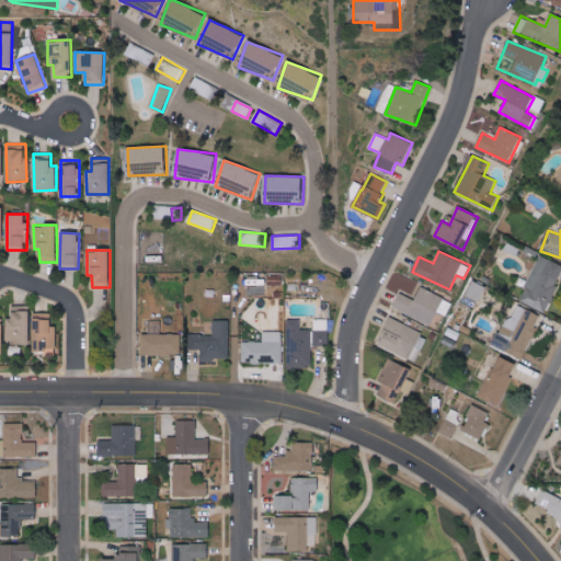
[(560,277),(560,264),(540,255),(519,300),(545,312),(560,277)]
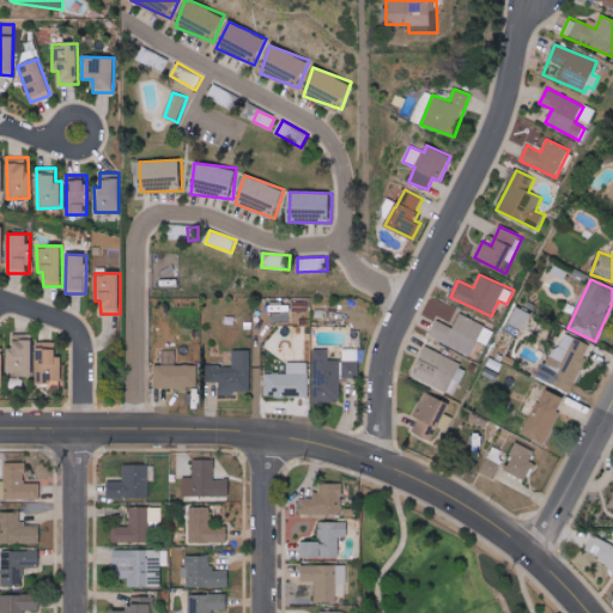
[(292,321),(307,321),(307,303),(292,303),(292,321)]
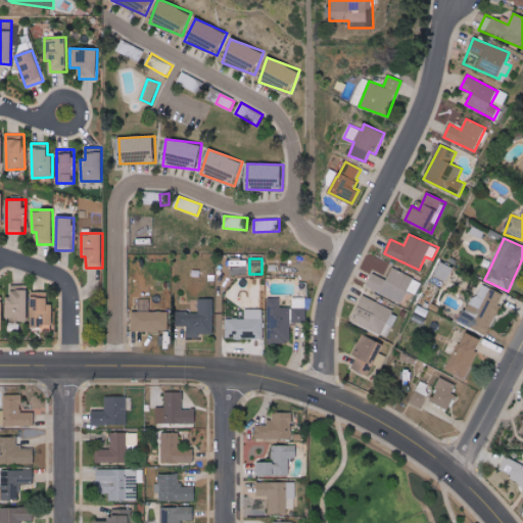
[(447,280),(453,268),(441,262),(435,275),(447,280)]
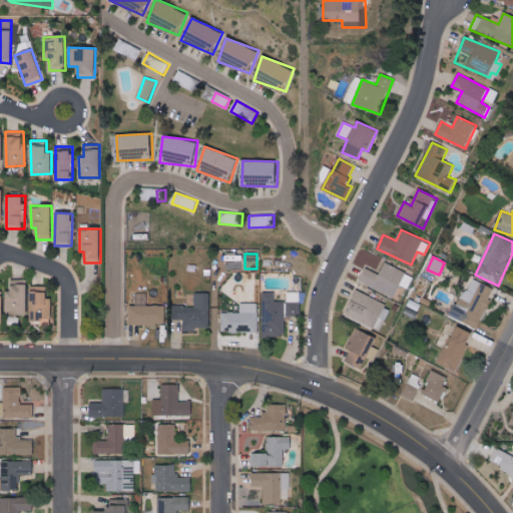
[(407,273),(385,263),(380,275),(366,268),(360,282),(395,298),(402,282),(403,282),(407,273)]
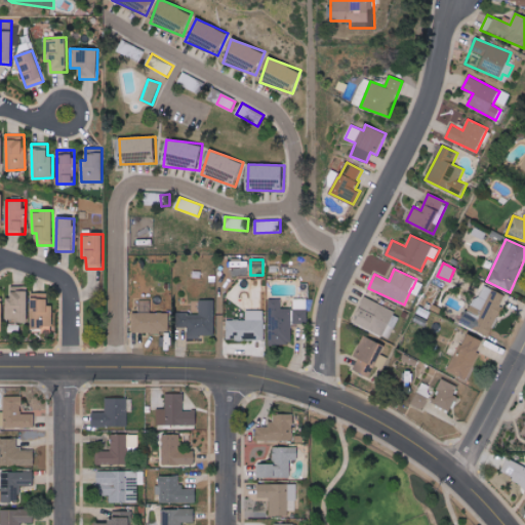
[(6,321),(29,321),(28,285),(11,286),(11,297),(5,297),(6,321)]
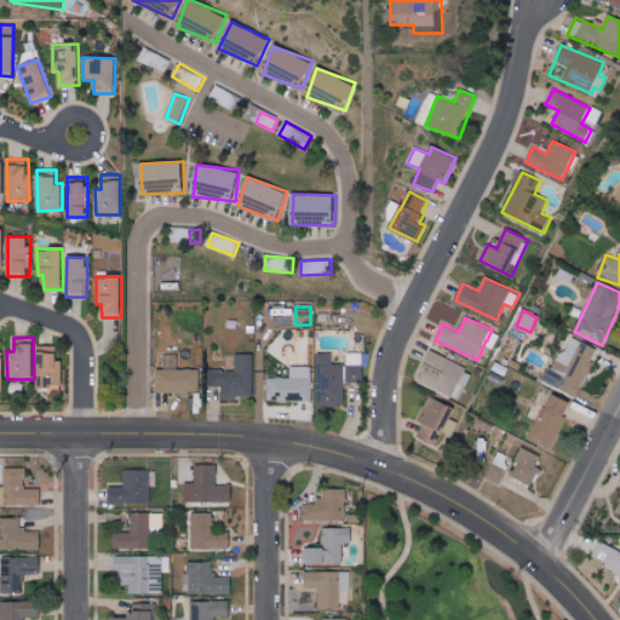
[(546,383),(577,397),(598,350),(581,342),(575,352),(562,346),(546,383)]
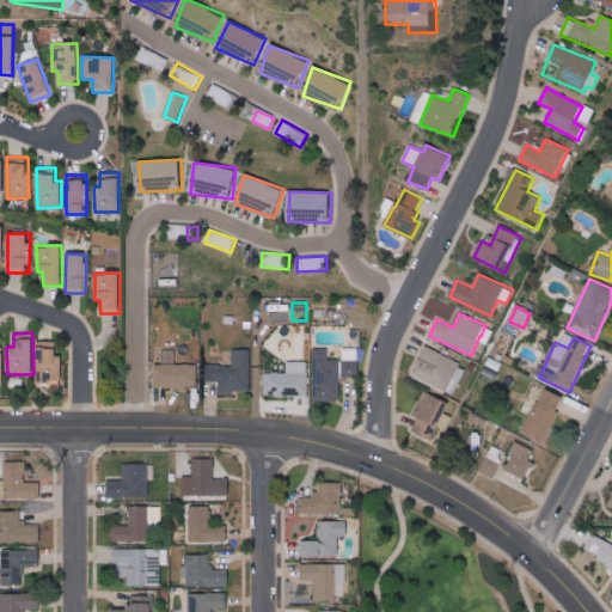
[(37,385),(61,385),(61,355),(56,355),(56,341),(37,341),(37,385)]
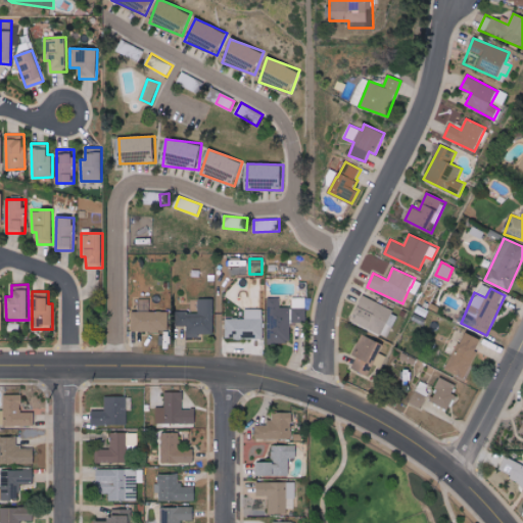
[(269,344),(291,343),(291,322),(306,322),(305,297),(292,298),(293,306),(281,307),(280,297),(268,298),(269,344)]
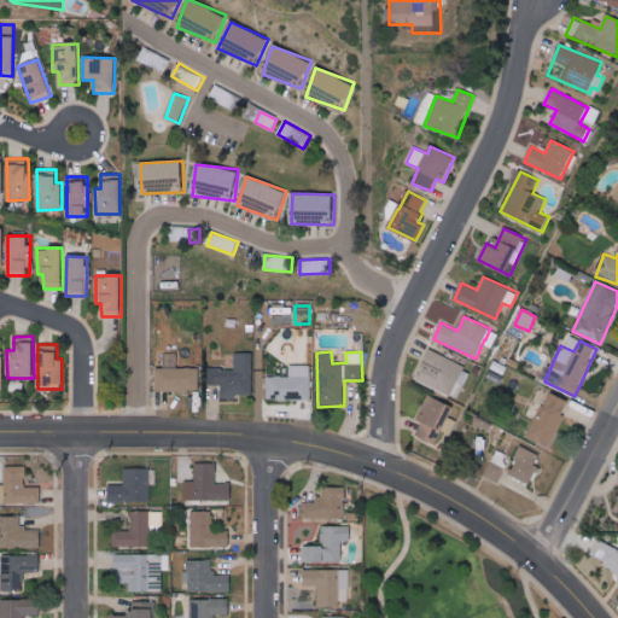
[(415,380),(460,397),(471,368),(427,351),(415,380)]
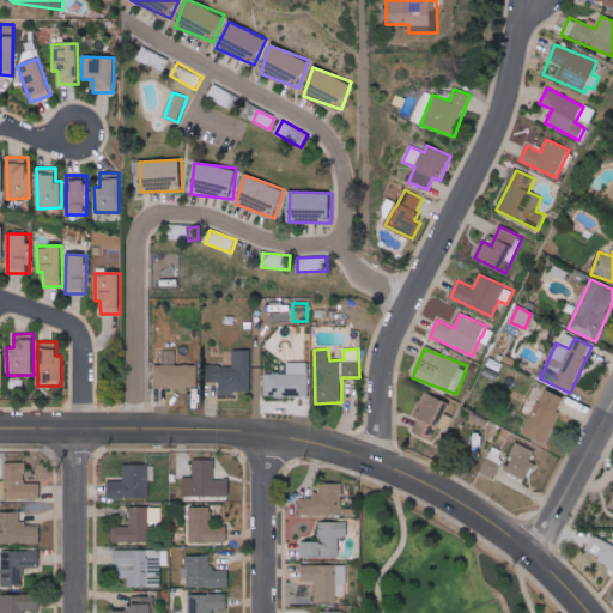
[(220,393),(250,394),(252,351),(234,350),(234,368),(208,366),(208,381),(220,381),(220,393)]
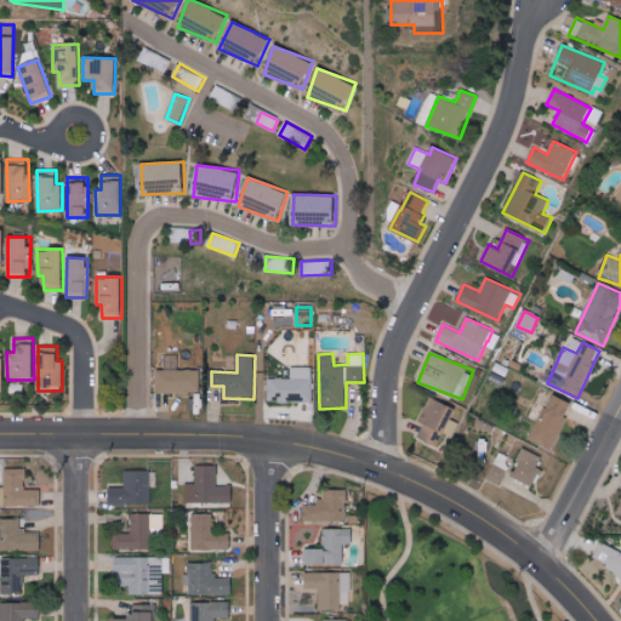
[(268,379),(268,402),(312,403),(313,368),(291,366),(291,379),(268,379)]
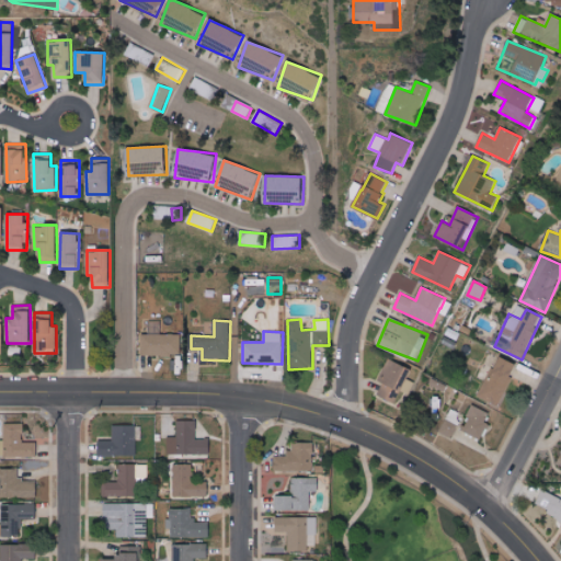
[(142,355),(181,355),(181,334),(141,335),(142,355)]
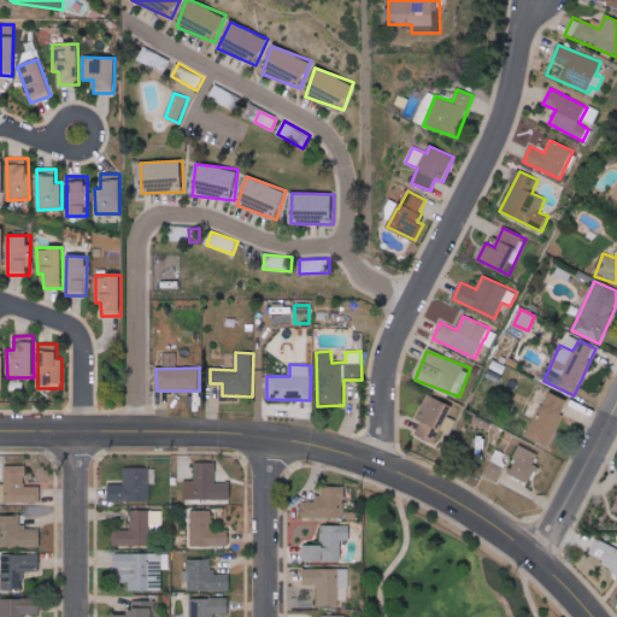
[(569,399),(550,392),(532,439),(550,446),(569,399)]
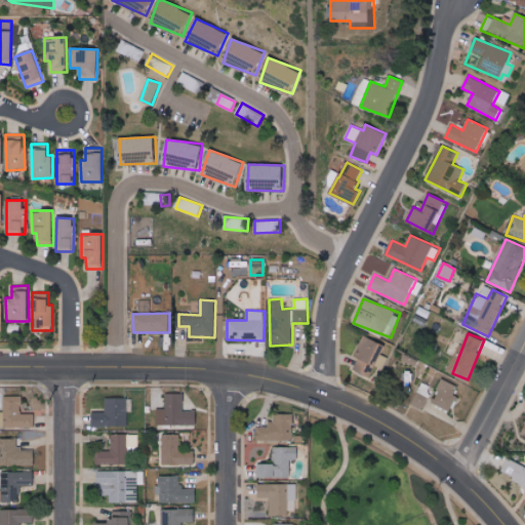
[(371,377),(386,345),(365,336),(351,368),(371,377)]
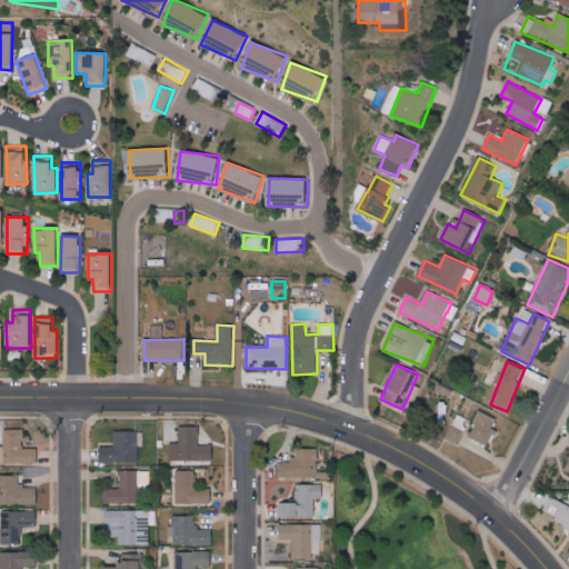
[(497,429),(492,428),(497,419),(481,411),(468,436),(488,446),(497,429)]
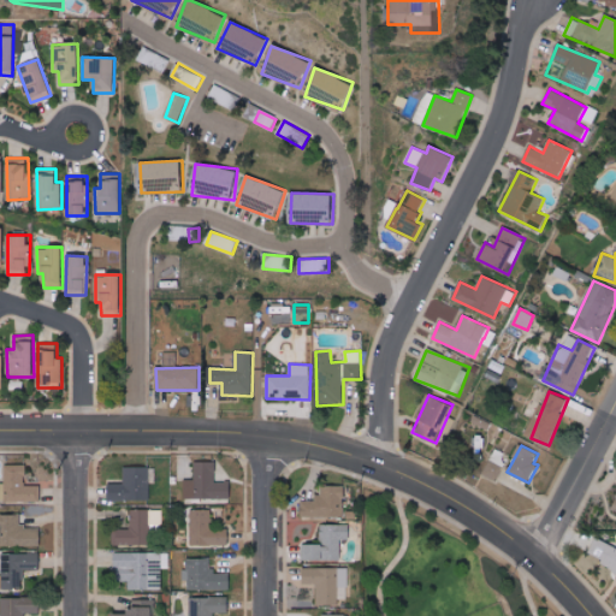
[(483,475),(498,480),(507,454),(492,449),(483,475)]
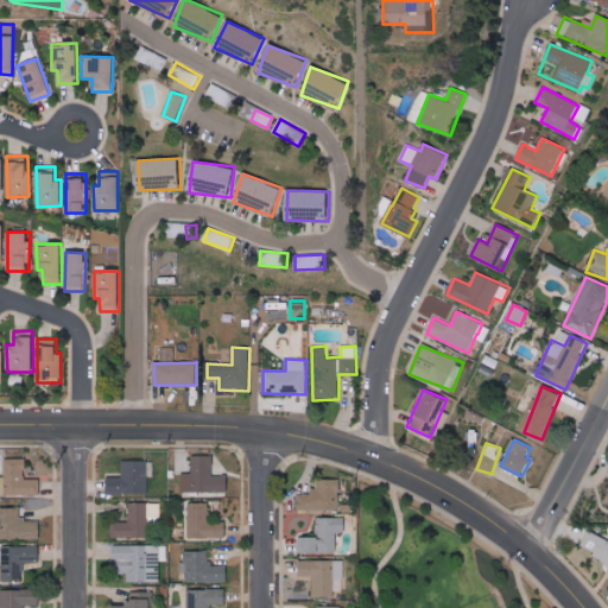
[(182,493),(228,492),(228,475),(214,475),(214,455),(191,456),(191,474),(182,474),(182,493)]
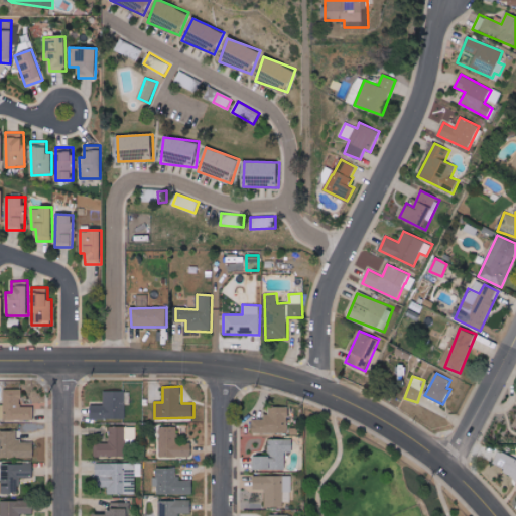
[(21,389),(4,390),(5,421),(34,420),(34,406),(22,407),(21,389)]
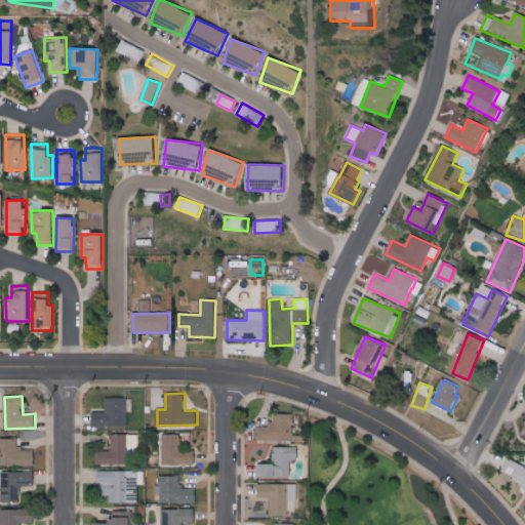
[(106,399),(106,412),(92,412),(92,427),(128,427),(127,412),(132,412),(132,398),(106,399)]
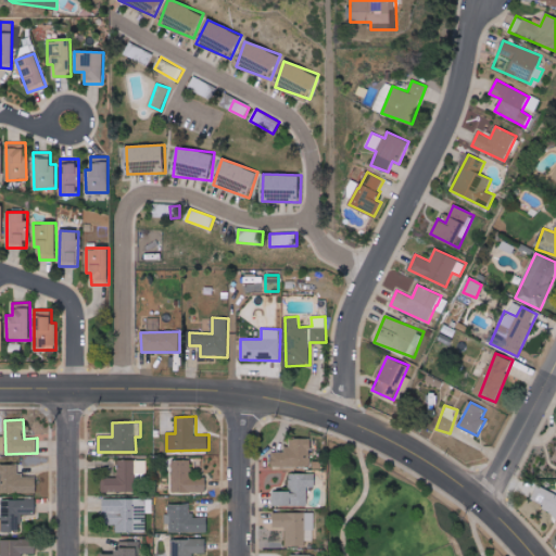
[(272,452),(273,467),(311,467),(311,439),(288,439),(288,452),(272,452)]
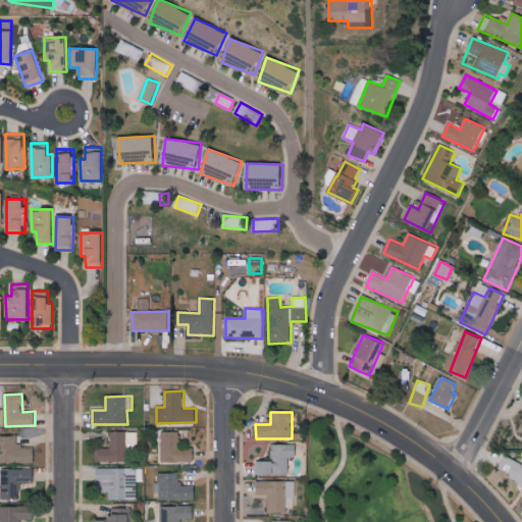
[(179,449),(179,431),(161,432),(162,462),(194,462),(194,449),(179,449)]
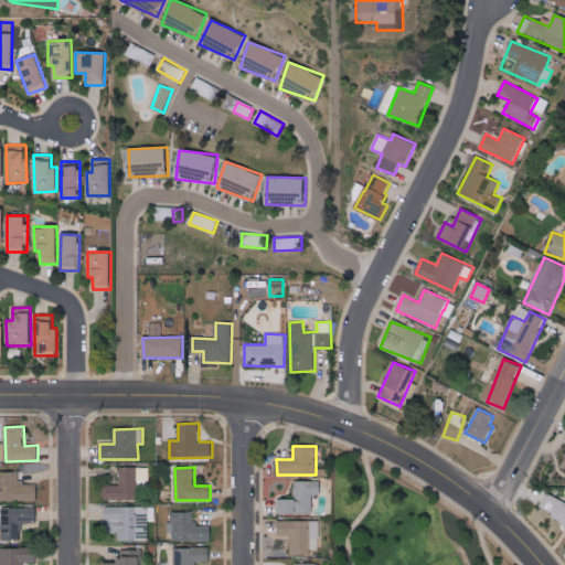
[(138,500),(137,482),(148,482),(148,468),(119,468),(119,486),(103,486),(104,500),(138,500)]
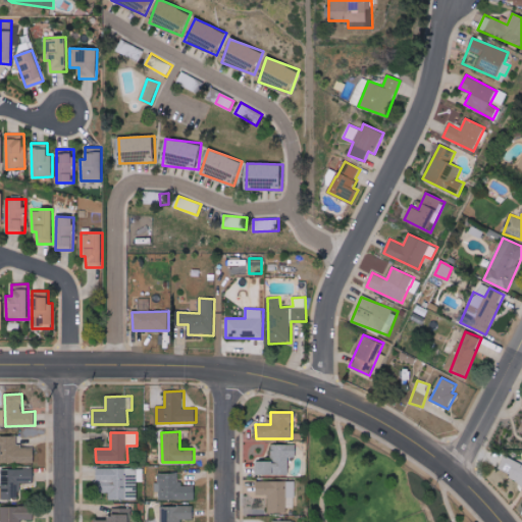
[(290,474),(289,458),(297,457),(297,445),(271,445),(271,461),(256,461),(256,475),(290,474)]
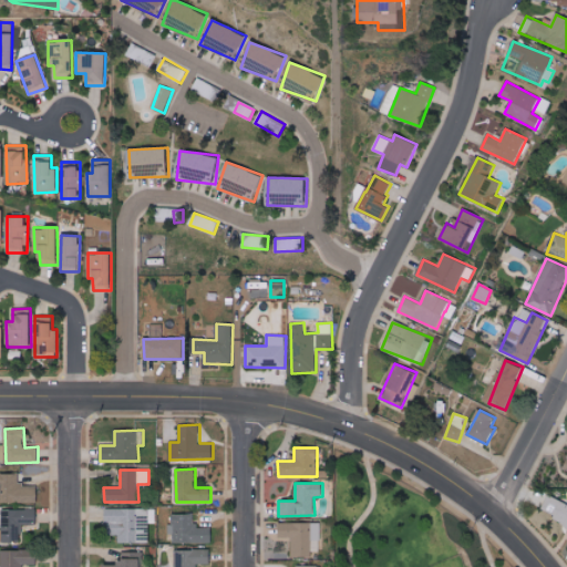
[(566,503),(548,495),(540,512),(566,523),(566,532),(566,534),(566,503)]
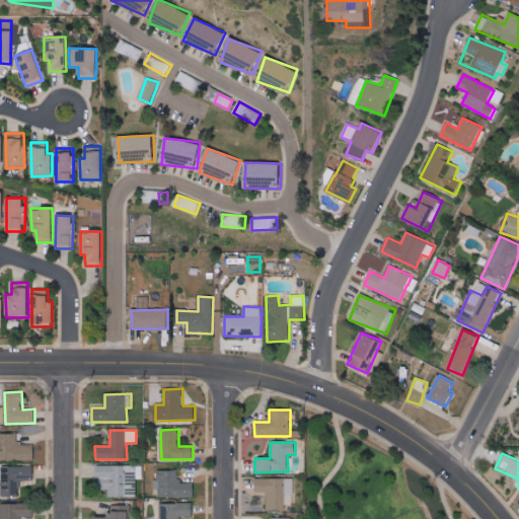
[(19,480),(34,480),(33,465),(2,466),(2,486),(0,485),(0,496),(20,496),(19,480)]
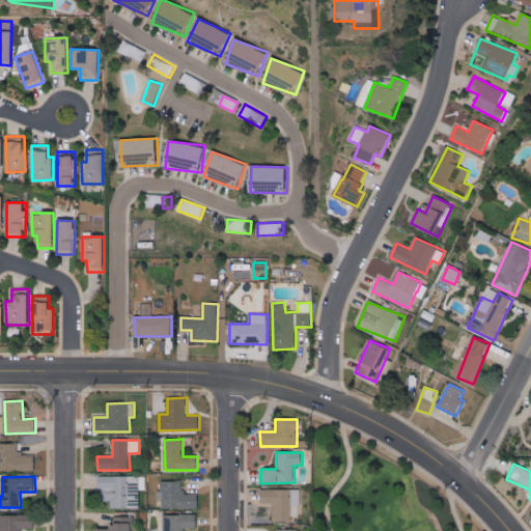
[(145,477),(99,476),(99,492),(109,492),(108,508),(139,509),(140,491),(145,491),(145,477)]
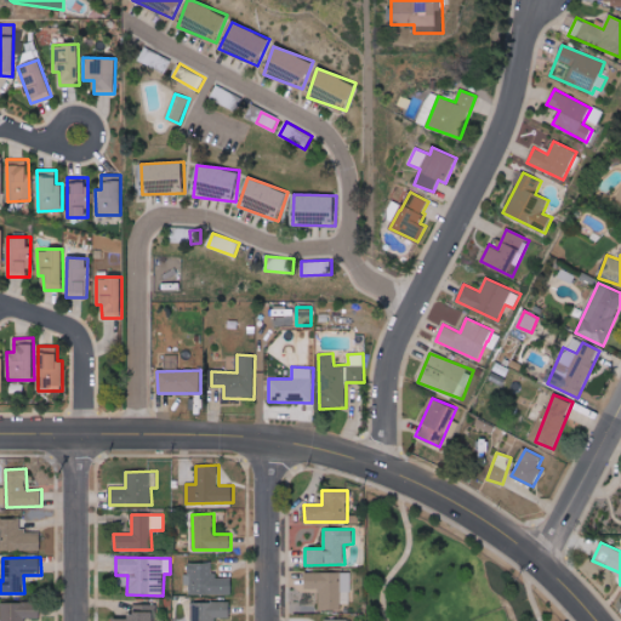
[(232,594),(232,577),(212,577),(212,563),(189,563),(189,596),(232,594)]
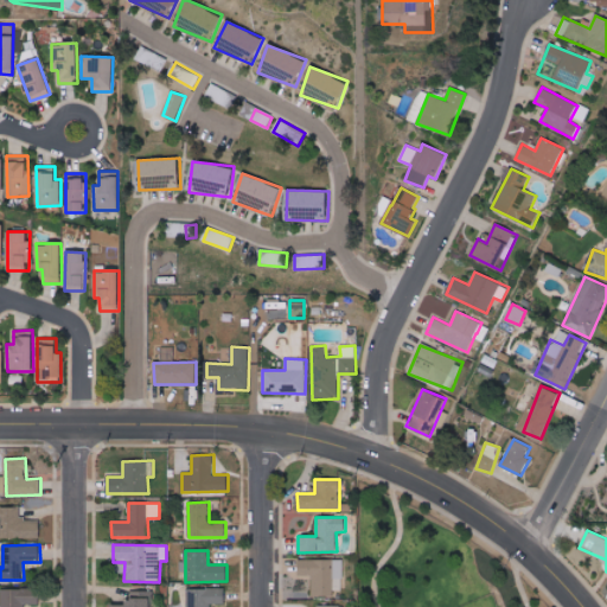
[(312,594),(344,594),(343,560),(298,561),(299,580),(312,579),(312,594)]
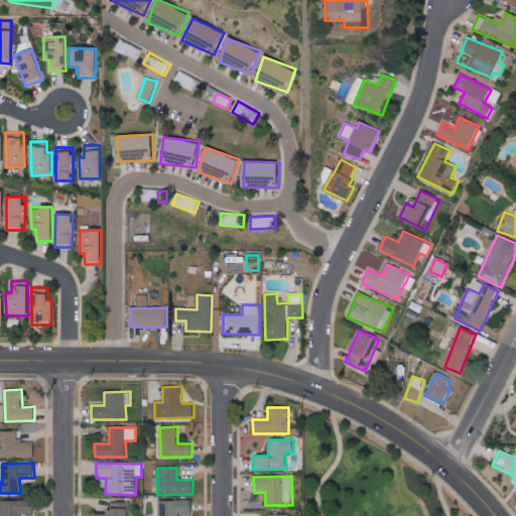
[(158,500),(158,515),(179,515),(179,514),(191,514),(191,500),(158,500)]
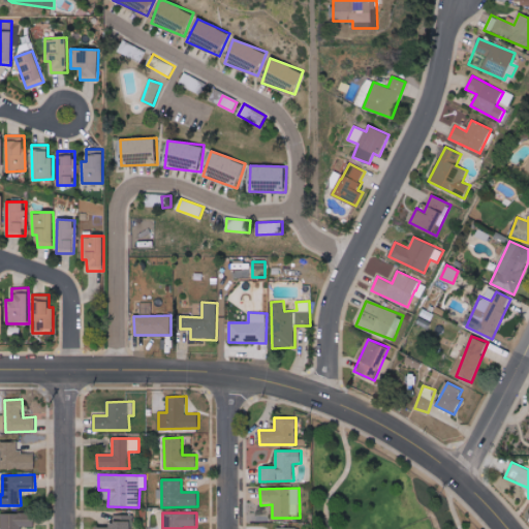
[(0,528),(19,528),(20,527),(35,527),(34,514),(1,514),(2,528),(0,528)]
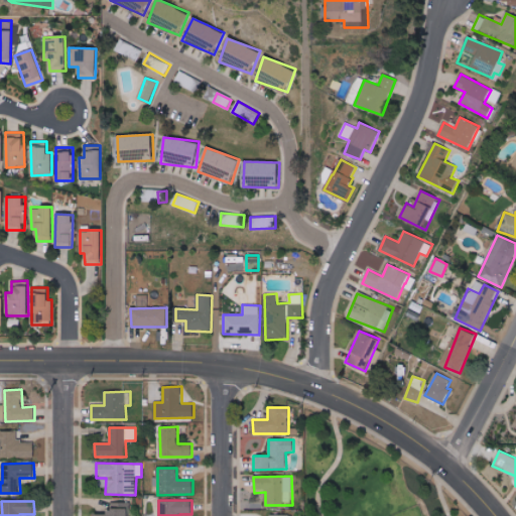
[(129,515),(130,503),(111,502),(111,513),(95,513),(95,515),(129,515)]
